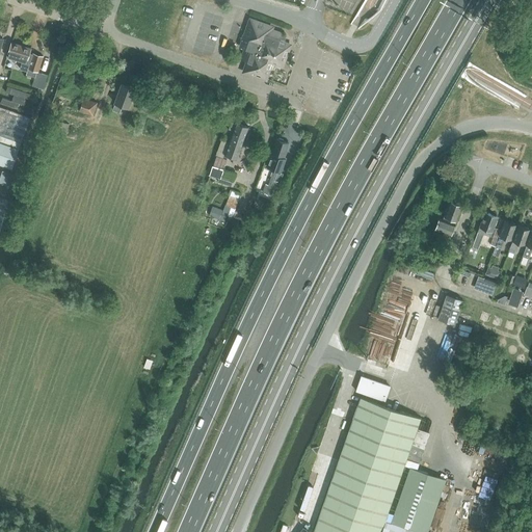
[(350,24),(351,25),(352,23),(358,17),(367,1),(368,1),(368,0),(365,0),(363,4),(350,24)]
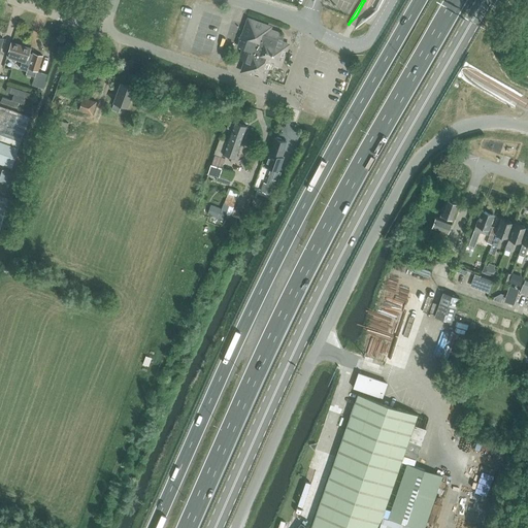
[(380,0),(375,9),(372,11),(375,13),(377,10),(383,0),(380,0)]
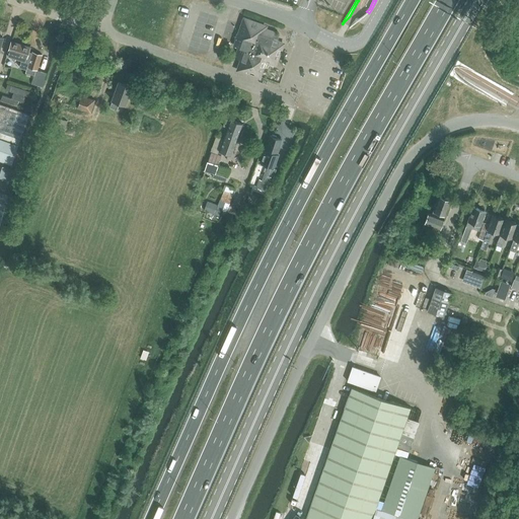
[(359,19),(358,18),(356,19),(350,26),(349,27),(351,28),(363,17),(362,16),(359,19)]
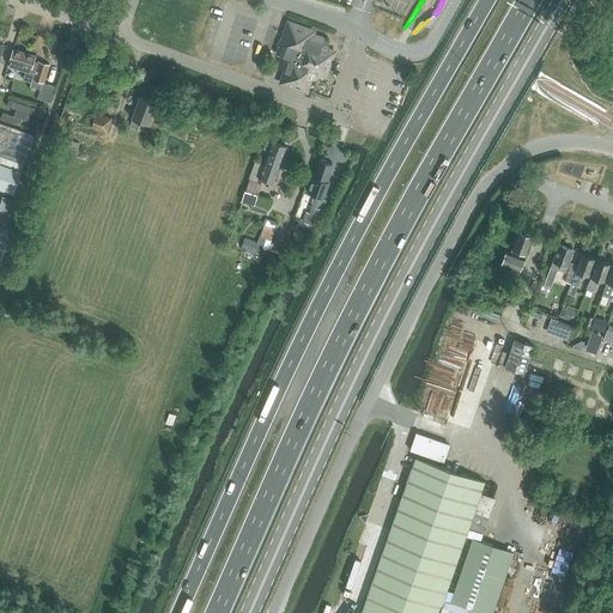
[(280,68),(286,71),(281,83),(307,91),(311,79),(317,82),(319,76),(326,77),(332,56),(333,55),(331,52),(329,50),(328,50),(329,44),(323,42),(325,38),(313,35),(314,31),(289,23),(283,41),(280,41),(278,47),(280,48),(278,54),(284,56),(280,68)]
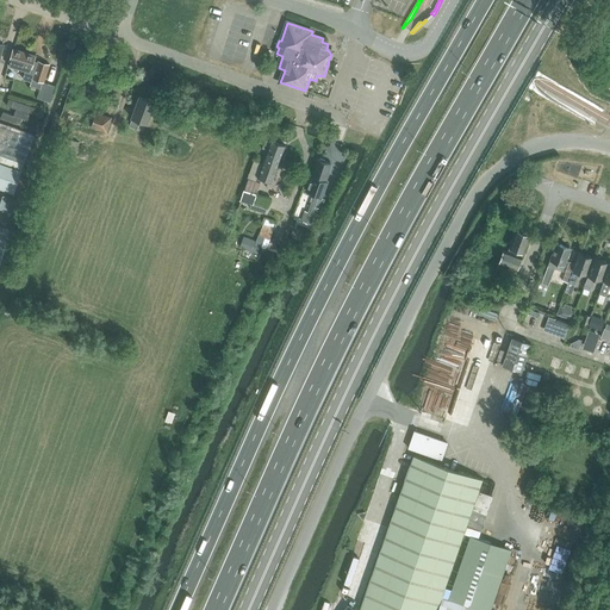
[(32,79),(42,82),(44,82),(45,79),(50,64),(38,61),(38,62),(35,61),(36,56),(13,49),(7,64),(25,70),(23,79),(31,81),(32,79)]
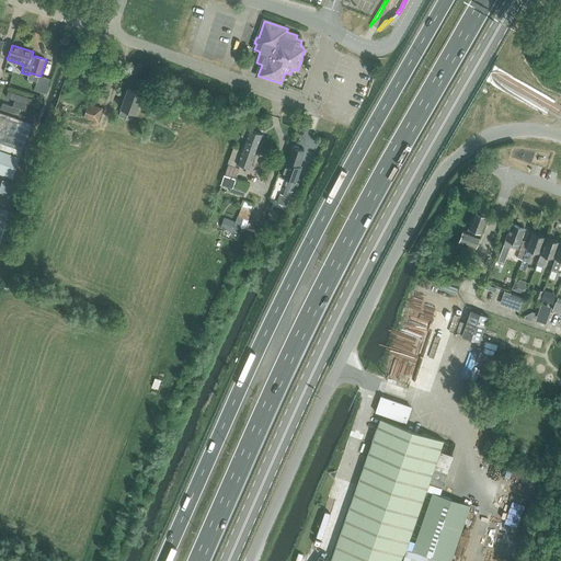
[(37,81),(34,91),(46,94),(52,79),(50,79),(41,76),(38,76),(37,81)]
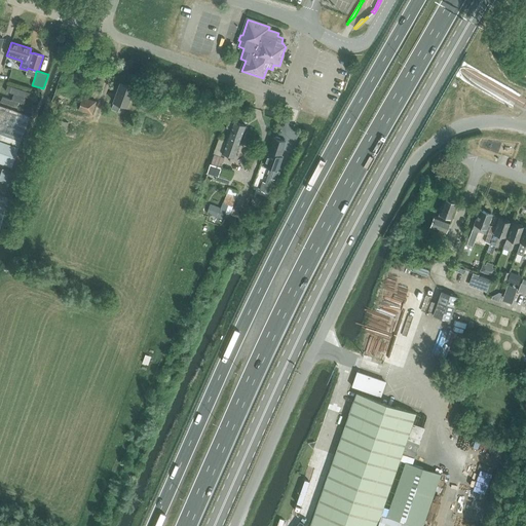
[(112,101),(114,102),(111,108),(118,111),(120,104),(127,106),(135,87),(118,82),(112,101)]
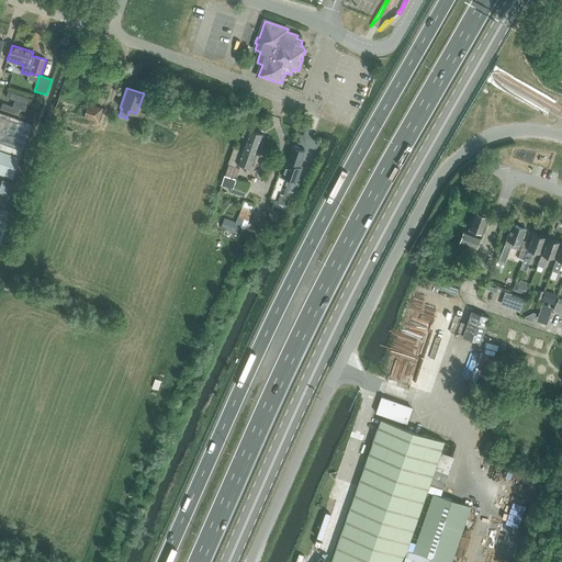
[(88,103),(83,116),(98,122),(102,108),(88,103)]
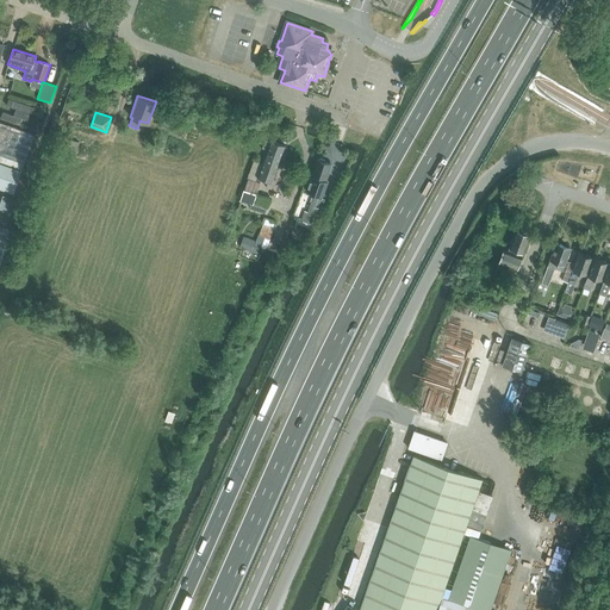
[(0,155),(24,163),(35,135),(0,122),(0,155)]
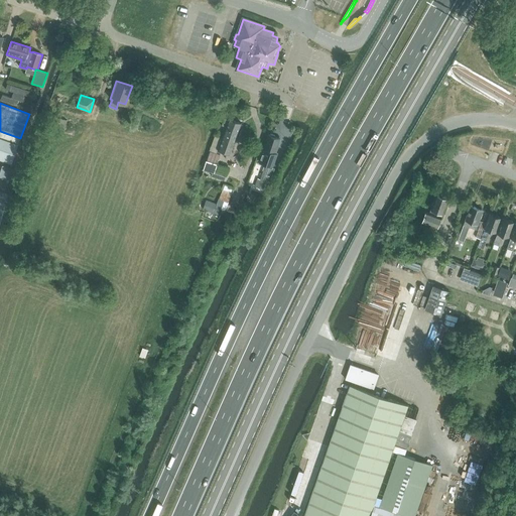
[(218,149),(219,149),(230,153),(241,123),(229,119),(229,120),(225,118),(223,125),(227,126),(227,127),(222,138),(218,149)]
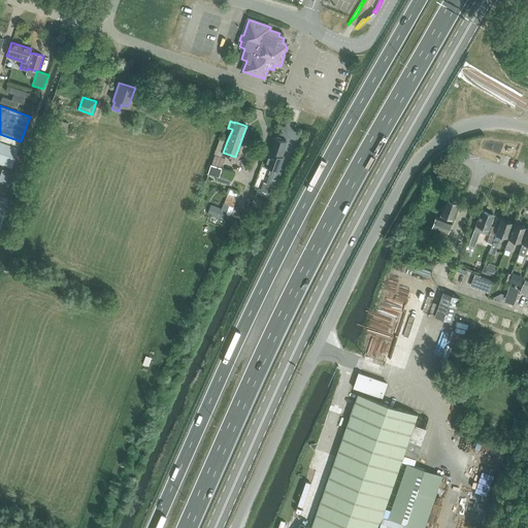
[(275,138),(274,137),(265,165),(276,169),(279,170),(284,157),(282,156),(287,142),(286,141),(283,140),(282,140),(282,138),(277,137),(275,138)]
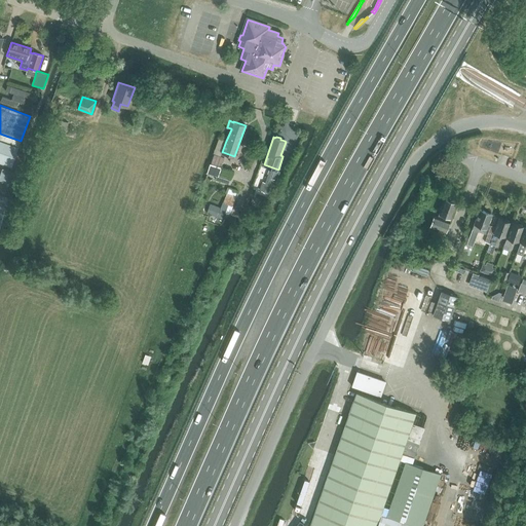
[(220,138),(214,153),(221,156),(223,152),(222,152),(226,141),(220,138)]
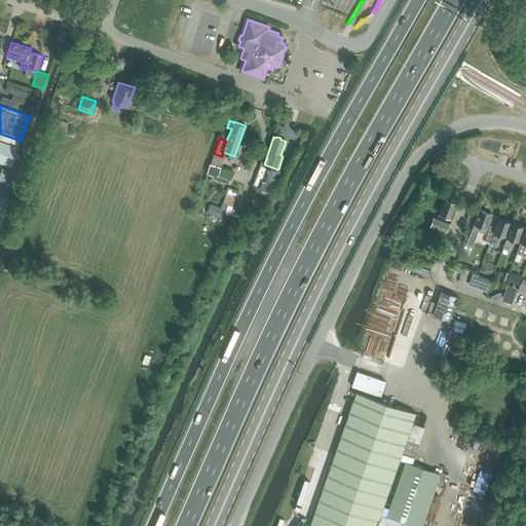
[(0,140),(0,161),(11,166),(19,147),(0,140)]
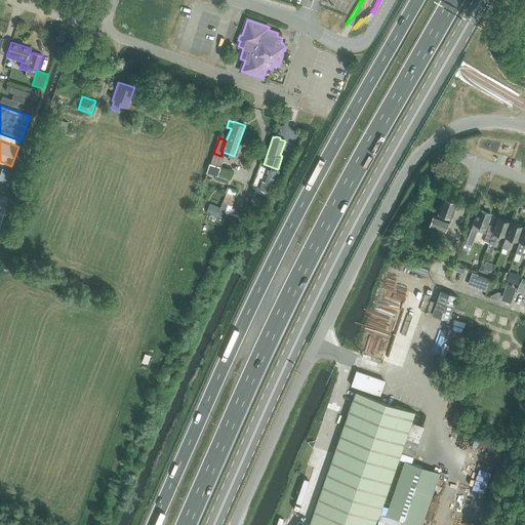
[(217,175),(220,167),(210,164),(207,172),(217,175)]
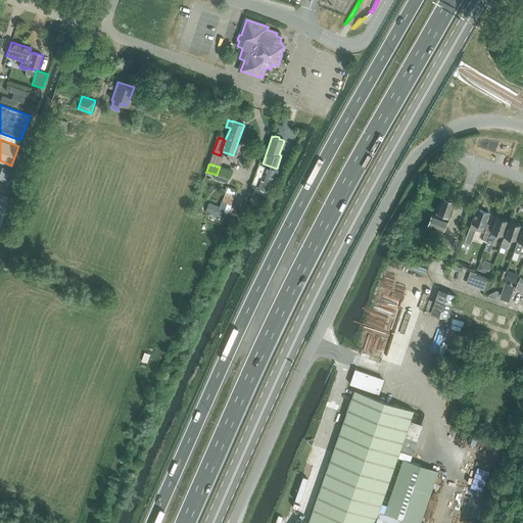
[(271,185),(263,182),(259,190),(268,193),(271,185)]
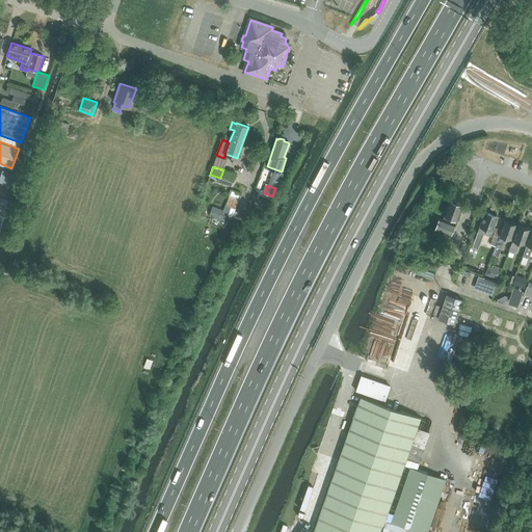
[(435,229),(451,235),(461,206),(457,204),(456,202),(453,201),(451,202),(450,201),(443,219),(440,218),(435,229)]
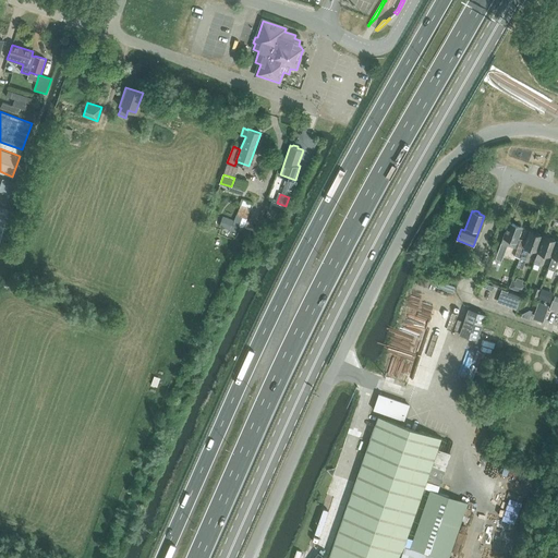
[(498,253),(504,255),(510,239),(517,242),(522,228),(509,222),(498,253)]
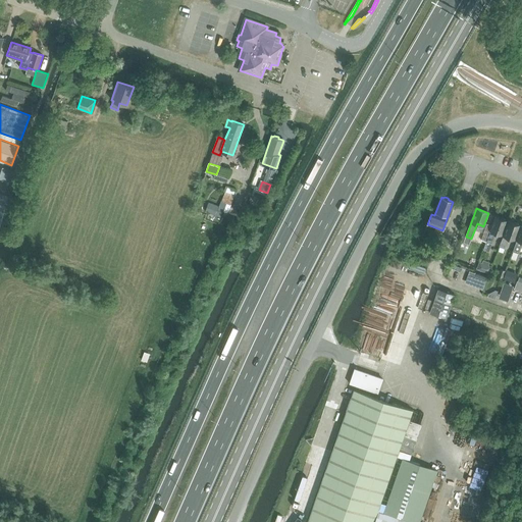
[(496,216),(490,229),(487,241),(486,241),(486,242),(491,244),(496,232),(501,235),(506,220),(505,218),(502,217),(500,218),(496,216)]
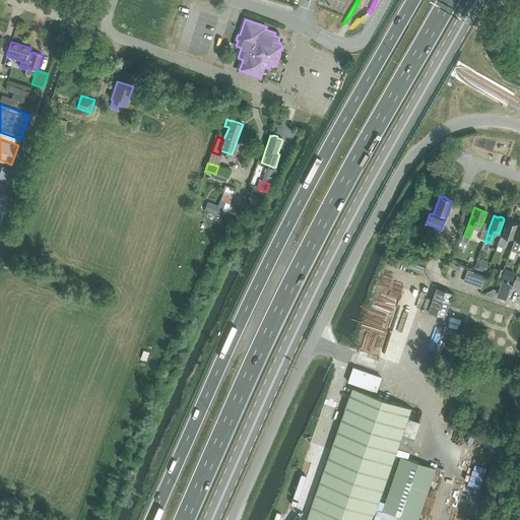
[(516,222),(513,220),(511,222),(507,220),(498,246),(503,248),(507,237),(512,239),(517,224),(516,223),(516,222)]
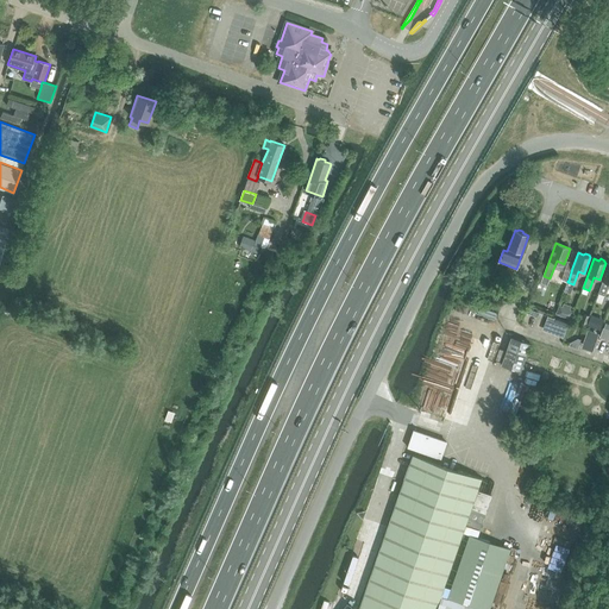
[(608,263),(608,264),(598,293),(604,295),(608,282),(608,263)]
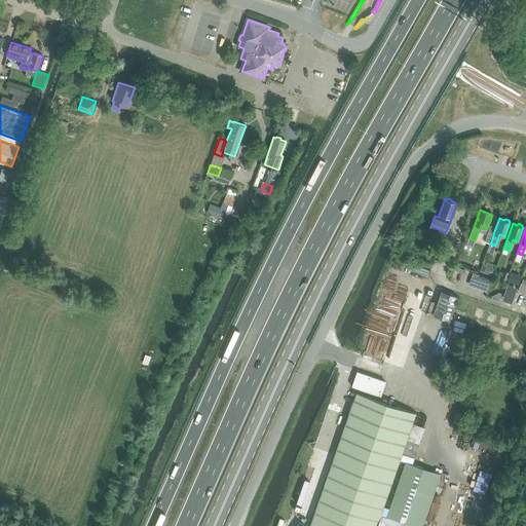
[(490,242),(491,242),(494,231),(490,230),(486,241),(490,242)]
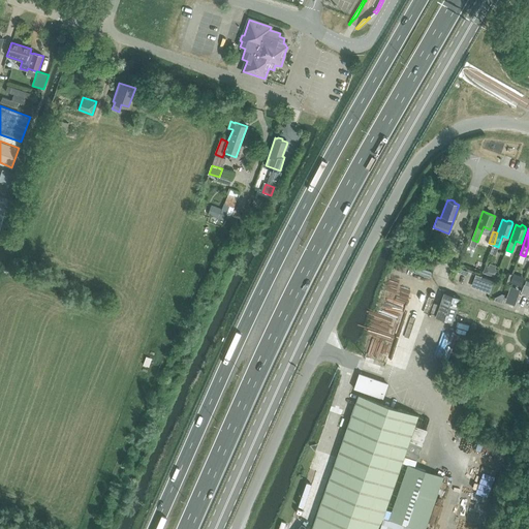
[(489,267),(486,266),(484,273),(495,277),(498,270),(495,269),(496,266),(490,263),(489,267)]
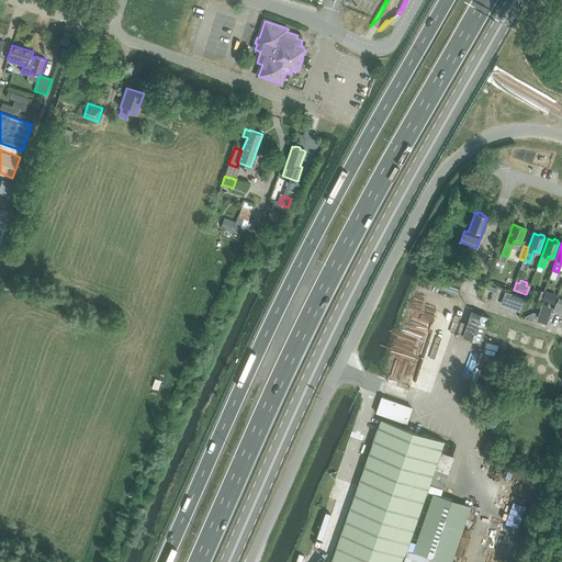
[(472,311),(463,337),(480,343),(489,316),(472,311)]
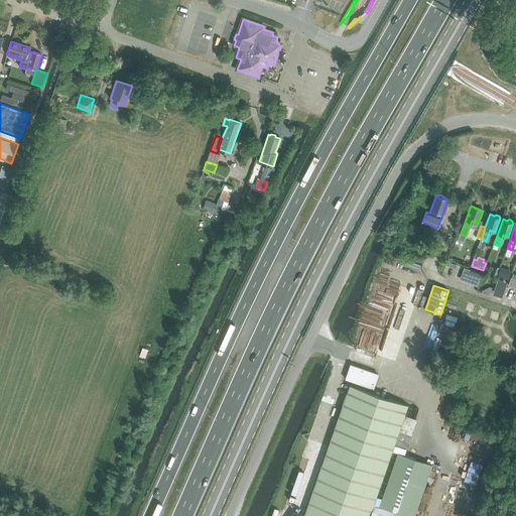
[(350,365),(345,379),(374,389),(378,375),(350,365)]
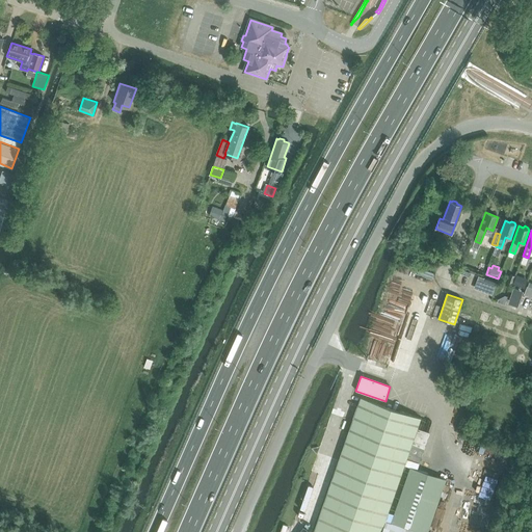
[(361,397),(313,531),(427,531),(446,479),(409,467),(394,514),(389,512),(407,458),(419,462),(429,432),(418,428),(421,418),(361,397)]
